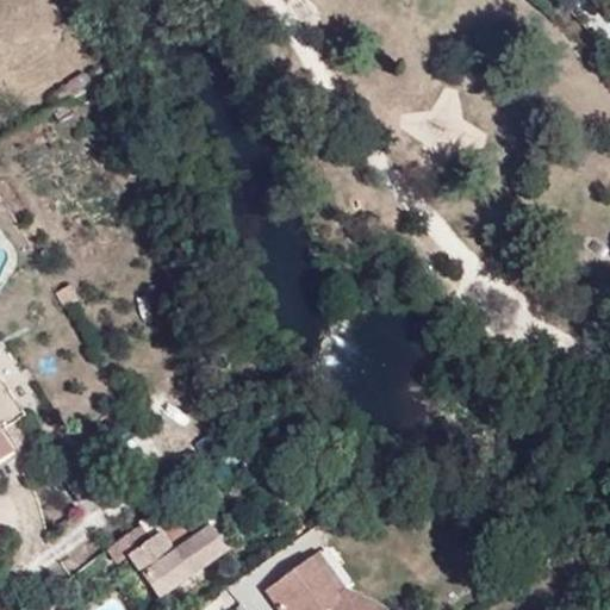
[(0,378),(0,459),(12,452),(0,434),(0,430),(23,416),(0,378)]
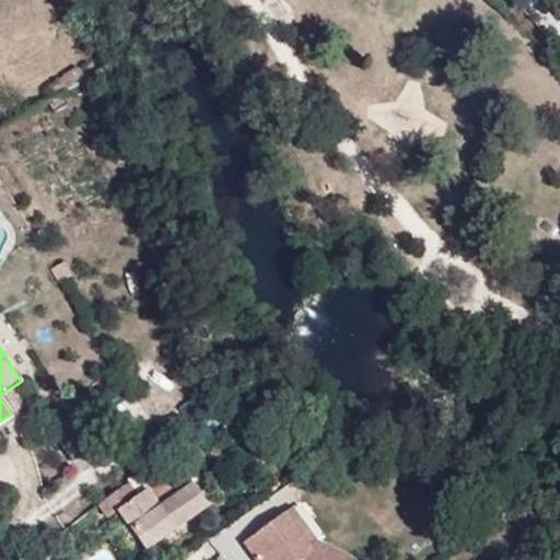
[(140,497),(128,482),(97,506),(107,521),(120,511),(148,548),(176,528),(170,518),(186,506),(165,478),(140,497)]
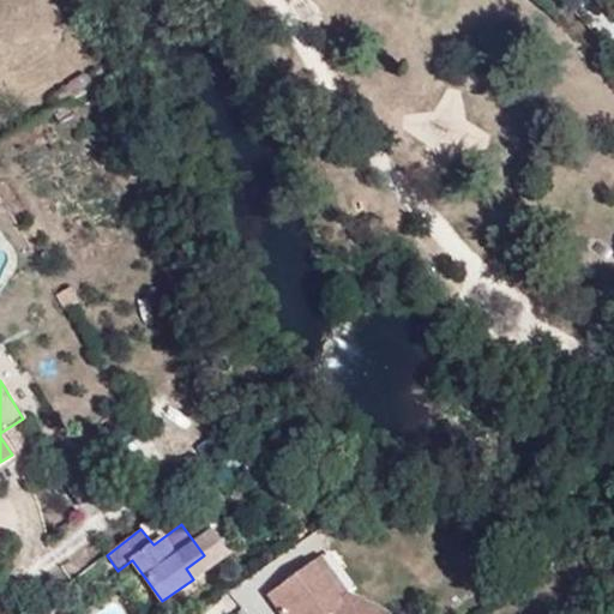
[(321,557),(312,564),(339,601),(347,593),(321,557)]
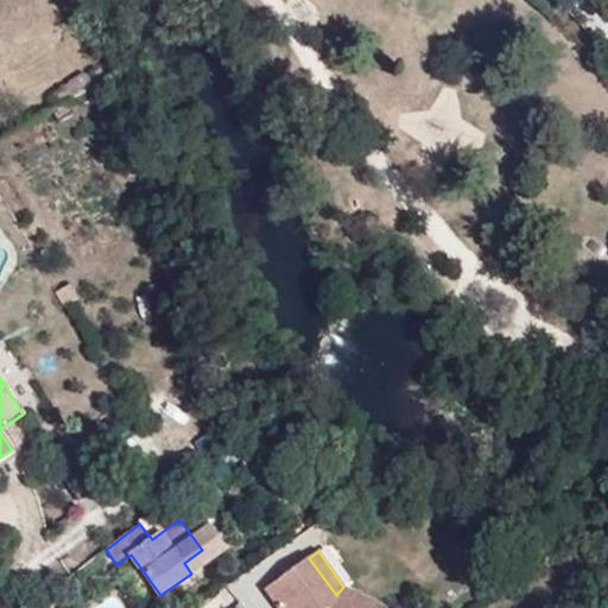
[(336,595),(309,558),(266,590),(278,607),(384,607),(343,587),(336,595)]
